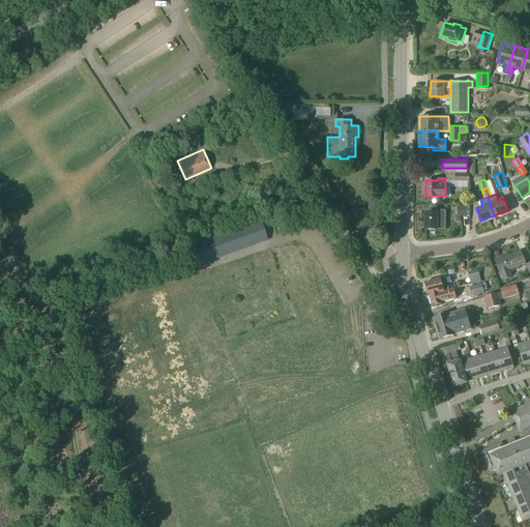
[(425,211),(425,227),(437,227),(445,227),(445,209),(437,209),(437,211),(425,211)]
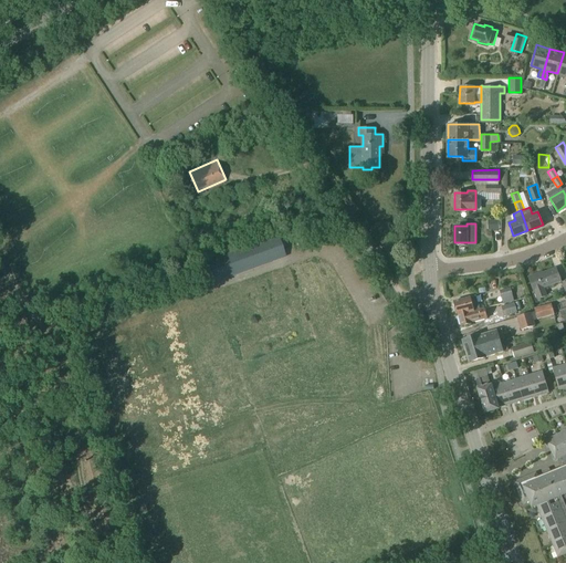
[(278,233),(197,262),(205,283),(226,275),(224,272),(283,251),(278,233)]
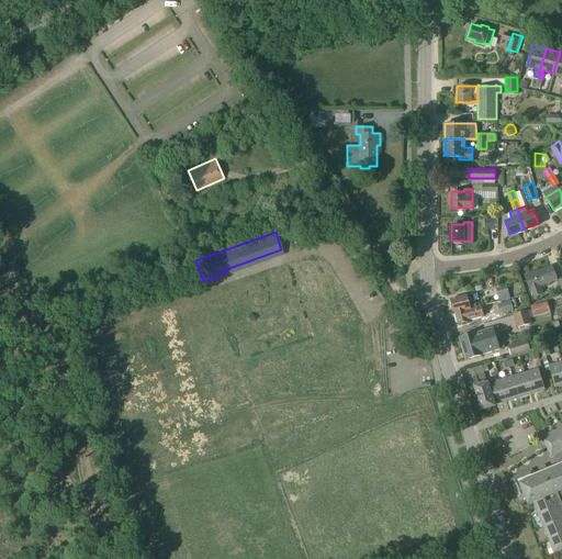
[(557,277),(552,265),(535,271),(535,270),(525,274),(530,287),(531,287),(535,294),(542,291),(539,283),(557,277)]
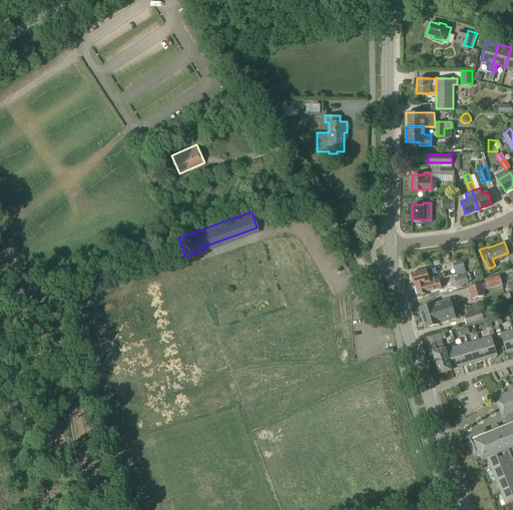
[(455,269),(464,266),(462,260),(454,263),(455,269)]
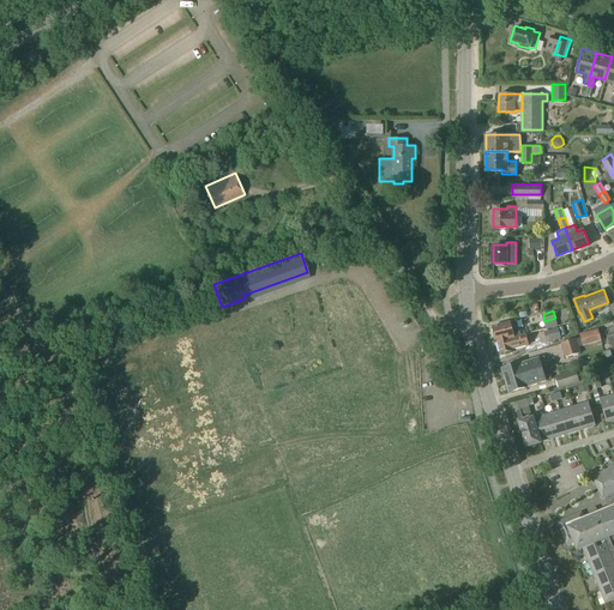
[(524,325),(535,321),(533,314),(521,318),(524,325)]
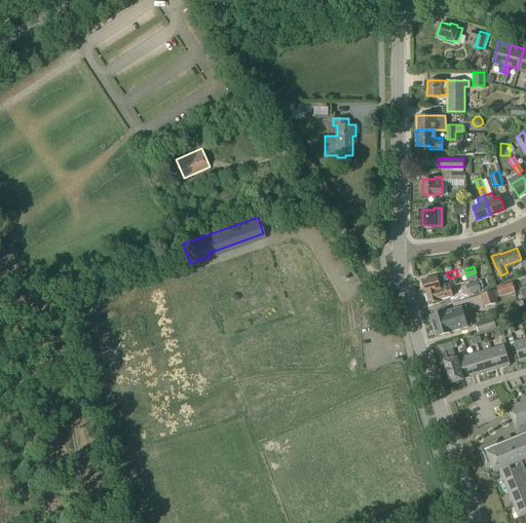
[(445,286),(442,273),(437,274),(422,278),(423,284),(422,286),(423,289),(425,290),(425,291),(426,291),(445,286)]
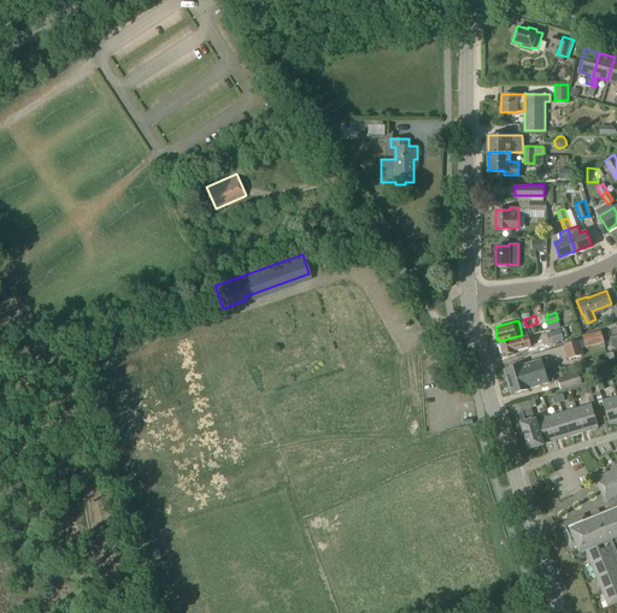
[(546,330),(550,341),(563,337),(560,326),(546,330)]
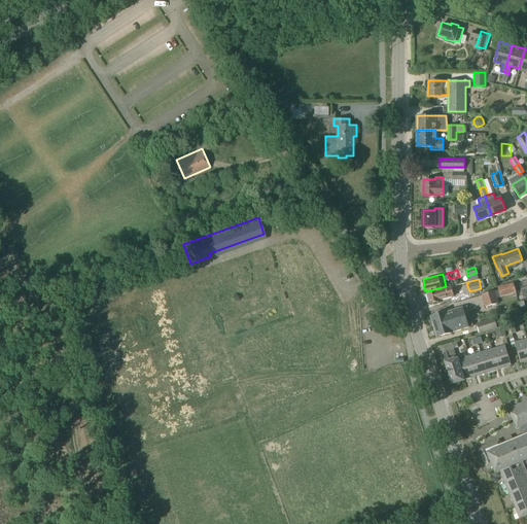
[(498,288),(485,292),(482,293),(485,306),(498,302),(496,297),(518,290),(515,280),(497,285),(498,288)]
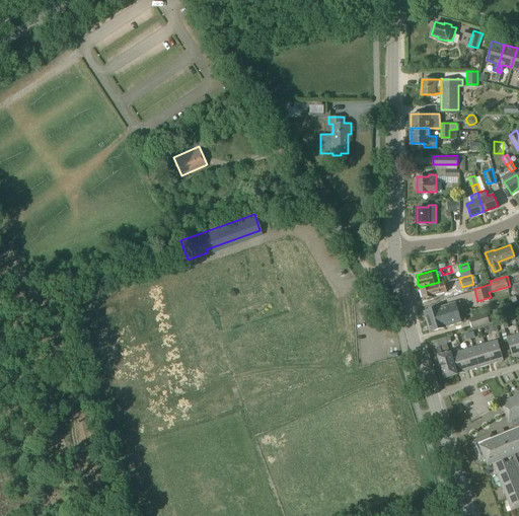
[(421,287),(423,297),(432,294),(446,290),(443,281),(439,282),(421,287)]
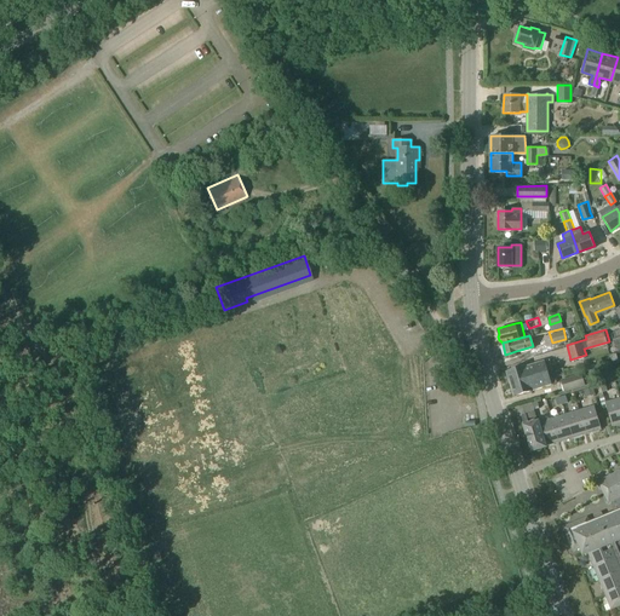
[(550,357),(546,358),(506,370),(511,384),(554,370),(550,357)]
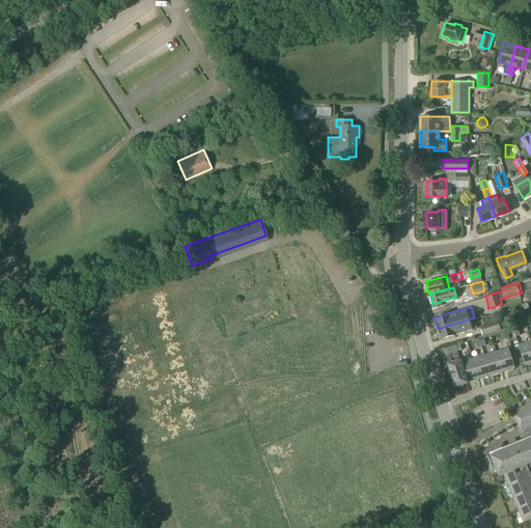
[(474,317),(438,329),(440,337),(476,327),(474,317)]
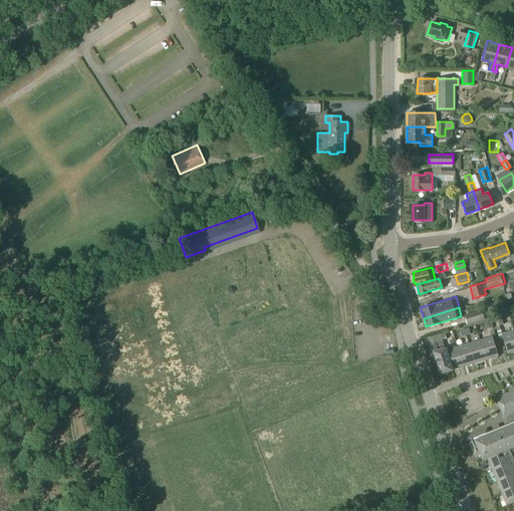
[(465,312),(468,323),(485,318),(482,307),(465,312)]
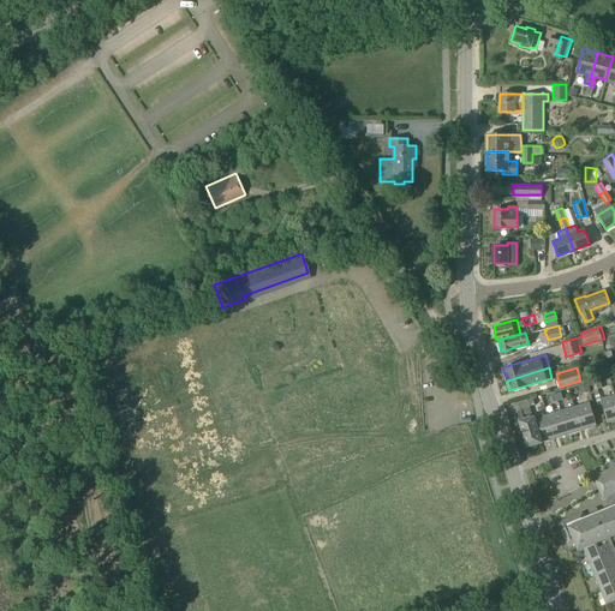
[(614,417),(614,395),(614,393),(601,396),(608,419),(614,417)]
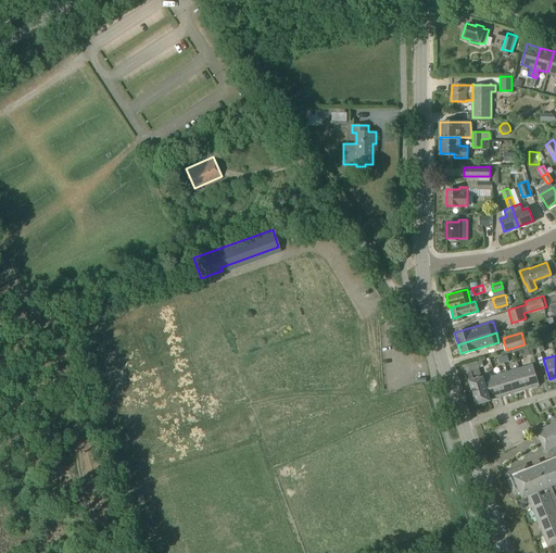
[(519,366),(526,387),(539,382),(532,362),(519,366)]
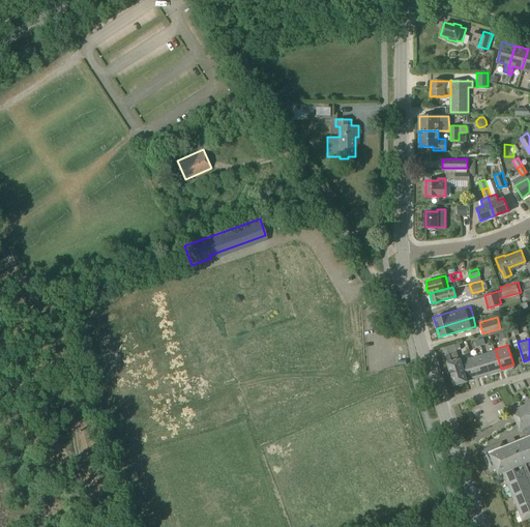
[(495,349),(483,352),(490,372),(501,369),(495,349)]
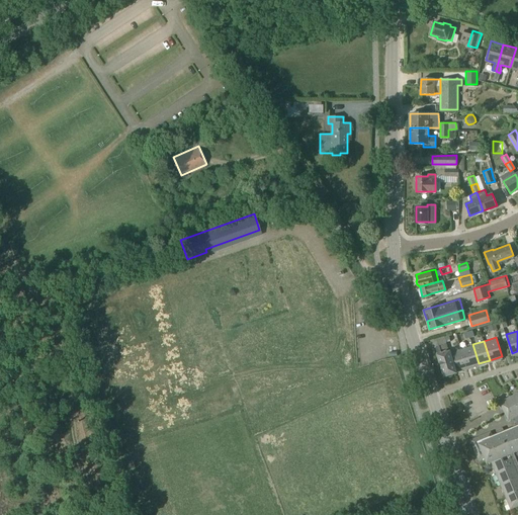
[(479,363),(472,344),(460,348),(466,367),(479,363)]
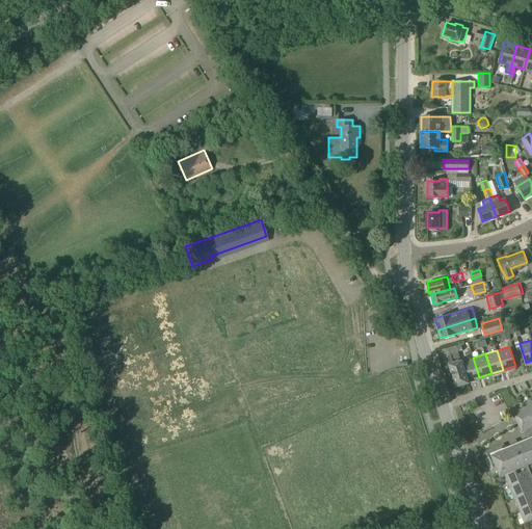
[(461,361),(464,371),(468,381),(479,377),(473,358),(461,361)]
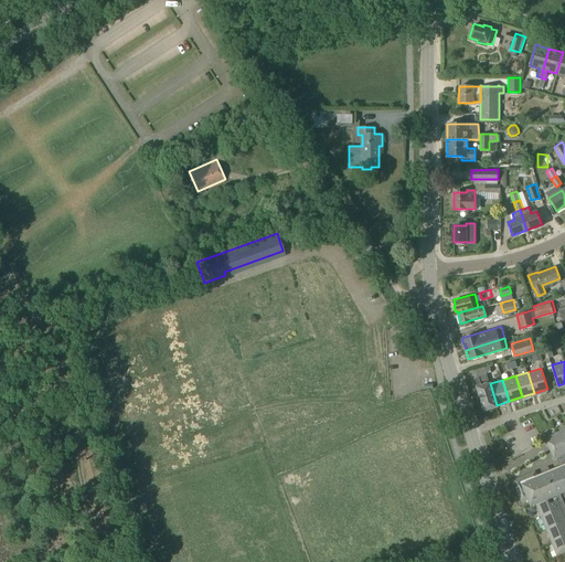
[(477,386),(481,398),(493,394),(490,383),(490,382),(477,386)]
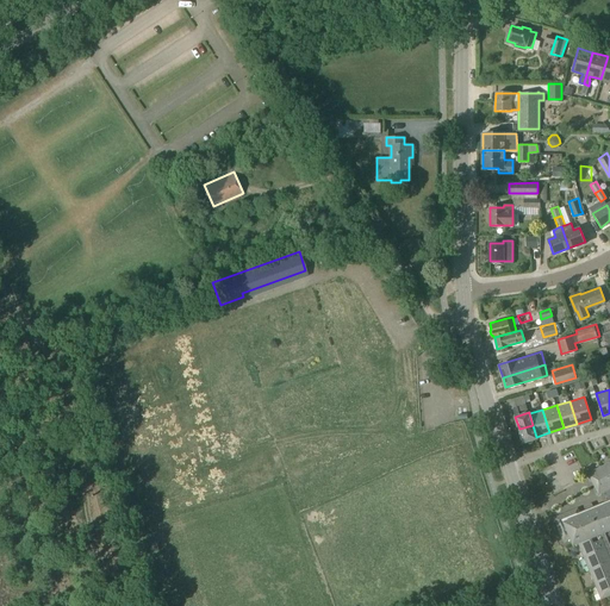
[(533,425),(520,429),(523,442),(536,438),(536,437),(533,425)]
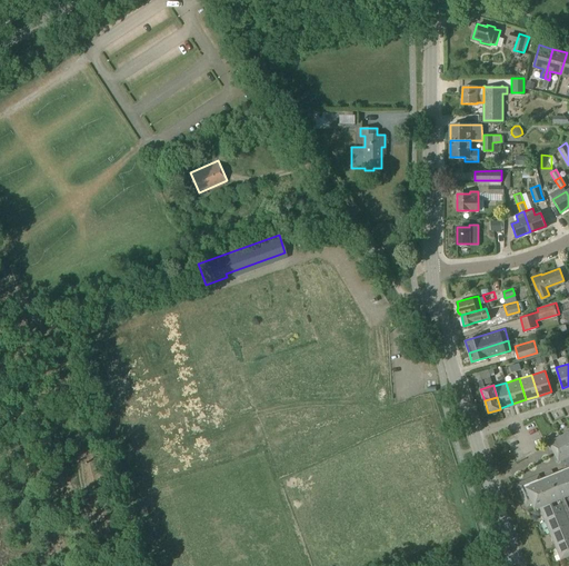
[(568,449),(562,436),(561,436),(560,435),(558,436),(553,437),(553,438),(553,440),(549,443),(548,442),(558,462),(560,460),(561,464),(568,458),(568,449)]
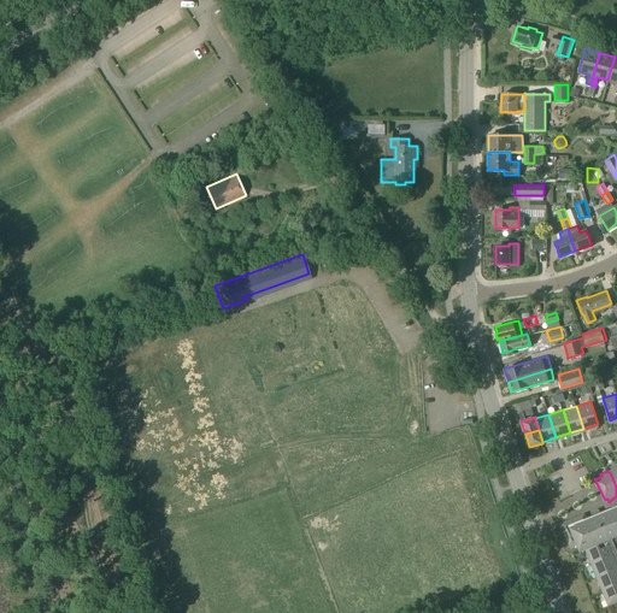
[(580,550),(585,548),(611,537),(615,536),(616,541),(616,496),(609,502),(611,506),(586,517),(583,513),(565,520),(564,522),(563,523),(563,524),(562,525),(562,526),(562,528),(563,529),(566,537),(569,542),(570,542),(571,543),(573,543),(574,543),(575,543),(576,543),(580,550)]
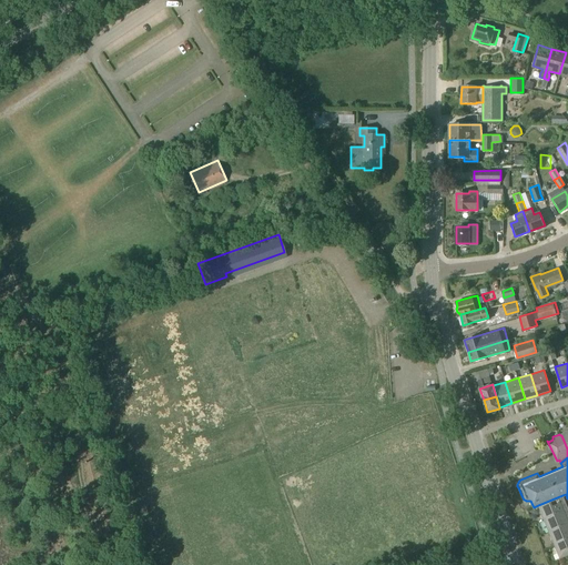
[(545,516),(567,507),(563,495),(538,505),(539,507),(539,512),(541,513),(544,512),(545,516)]
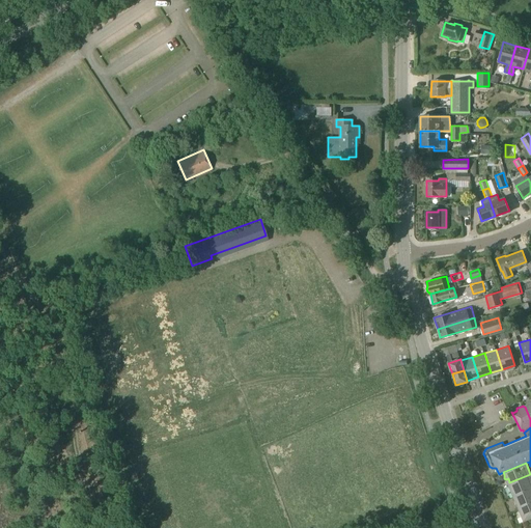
[(530,475),(530,474),(509,482),(508,483),(509,485),(509,490),(511,491),(513,491),(514,495),(530,488),(530,475)]
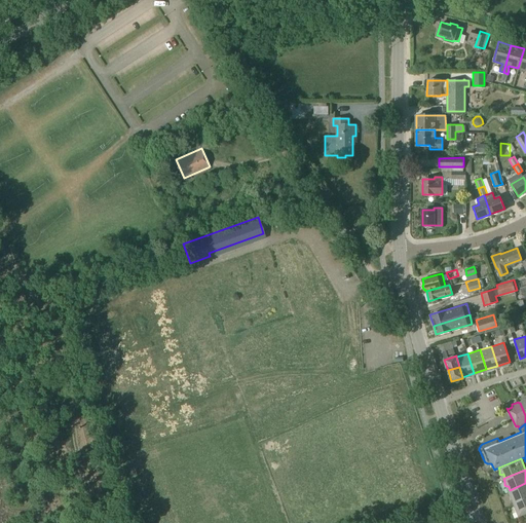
[(525,483),(510,490),(509,491),(509,493),(510,497),(512,498),(514,498),(515,502),(525,497),(525,483)]
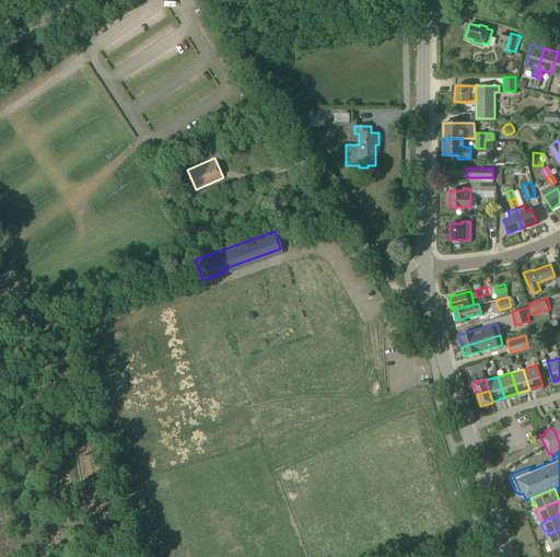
[(559,530),(548,535),(547,535),(547,538),(548,543),(550,544),(552,543),(553,547),(551,548),(552,549),(559,545),(559,530)]
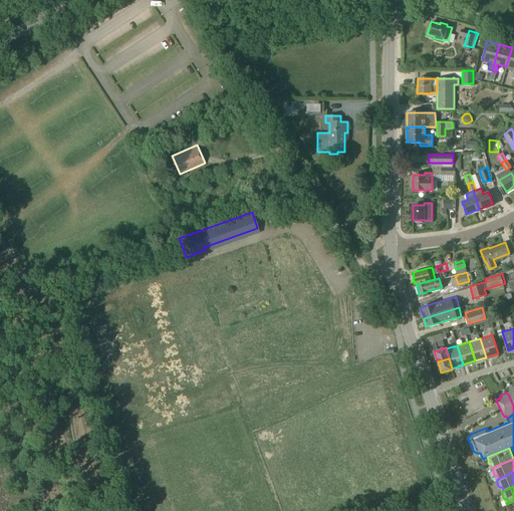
All buildings are outlined.
